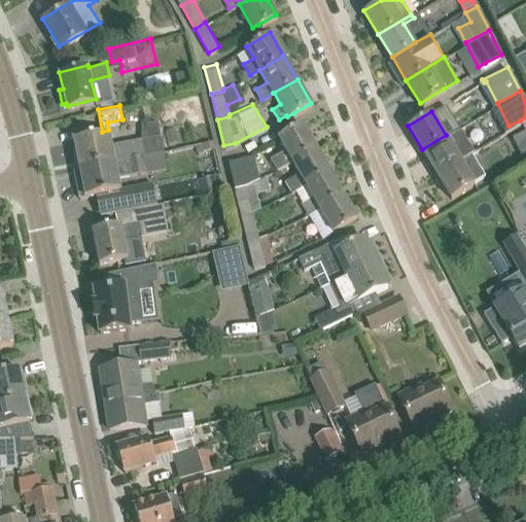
[(525,116),(520,120),(524,128),(512,134),(521,153),(525,150),(525,116)]
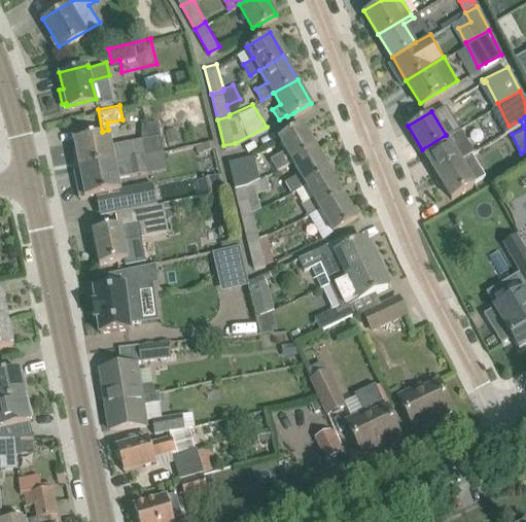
[(108,130),(102,132),(73,137),(79,166),(163,149),(156,118),(141,122),(141,136),(123,140),(110,142),(108,130)]
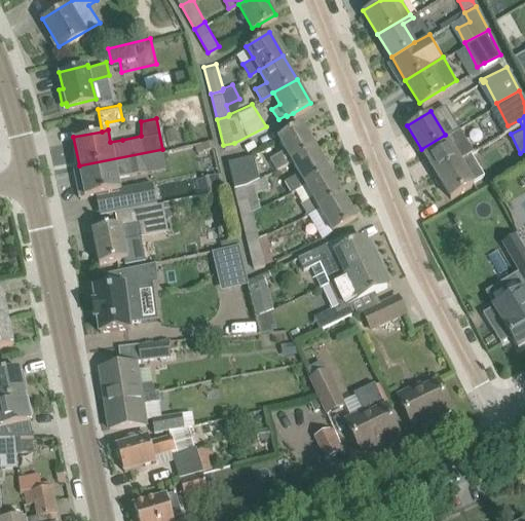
[(291,159),(315,146),(301,122),(277,136),(285,147),(268,156),(275,169),(291,159)]
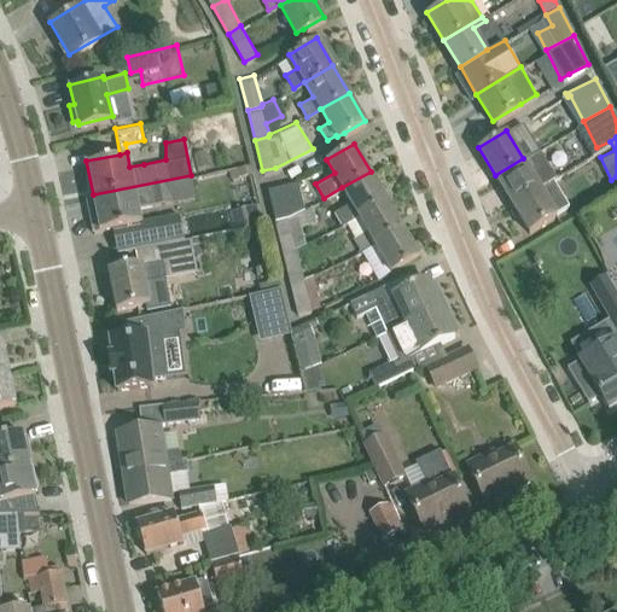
[(556,175),(547,161),(539,147),(533,151),(523,158),(495,175),(511,202),(552,178),(556,175)]
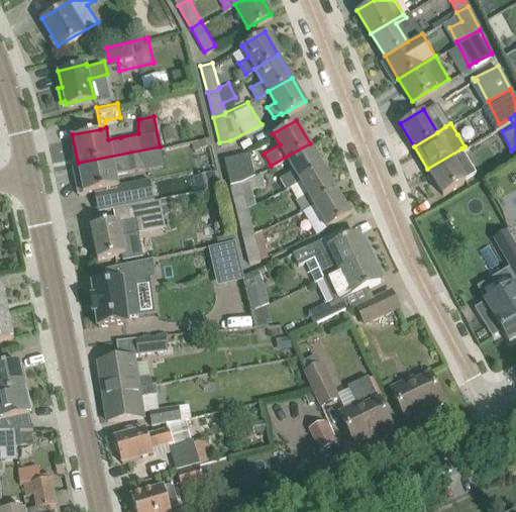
[(208,135),(191,139),(192,145),(209,142),(208,135)]
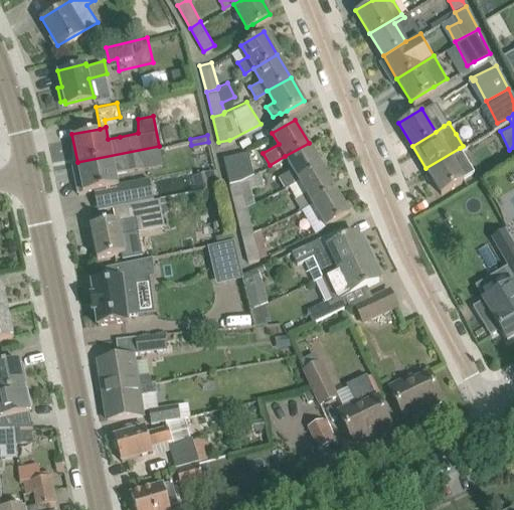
[(284,187),(291,183),(321,165),(309,143),(285,156),(292,167),(277,175),(284,187)]
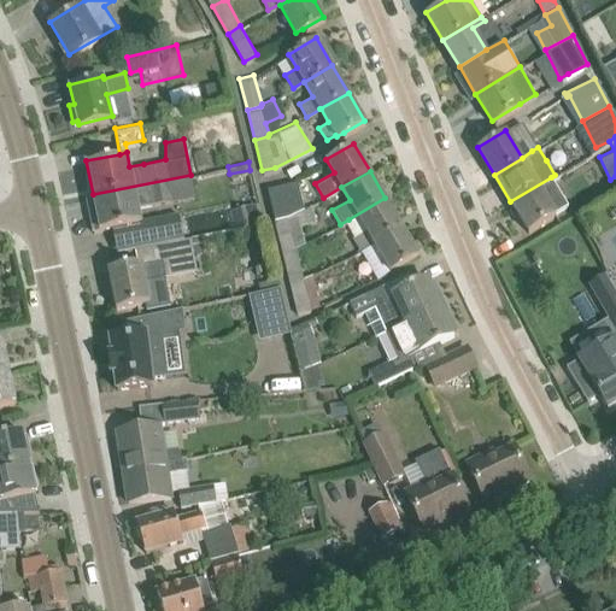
[(138,204),(183,195),(193,193),(191,175),(93,194),(99,228),(111,225),(116,250),(135,246),(139,245),(183,235),(179,210),(140,217),(138,204)]
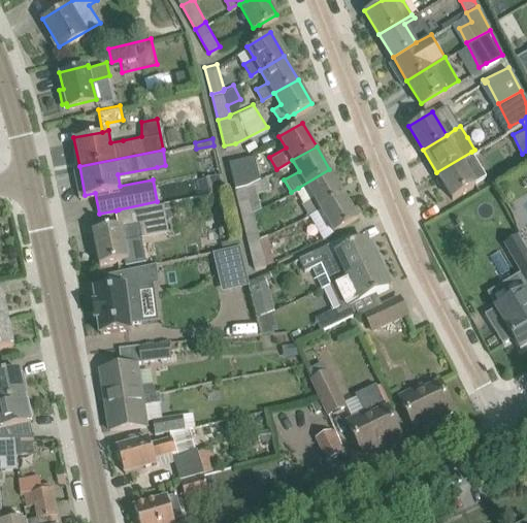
[(451,196),(468,185),(474,182),(473,181),(485,173),(471,152),(436,172),(451,196)]
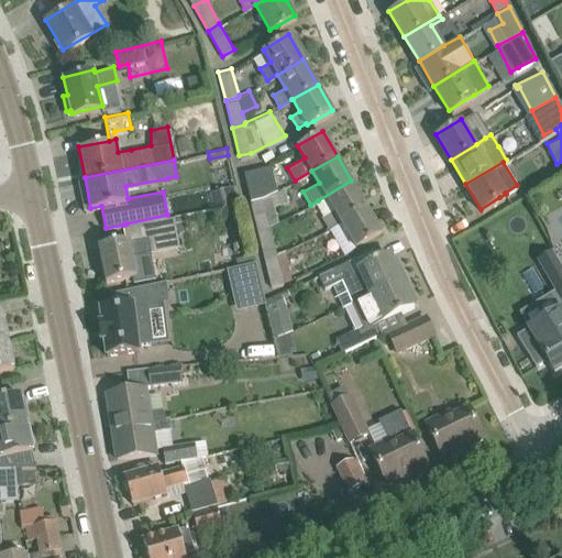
[(276,189),(276,188),(271,164),(243,171),(250,199),(262,196),(276,189)]
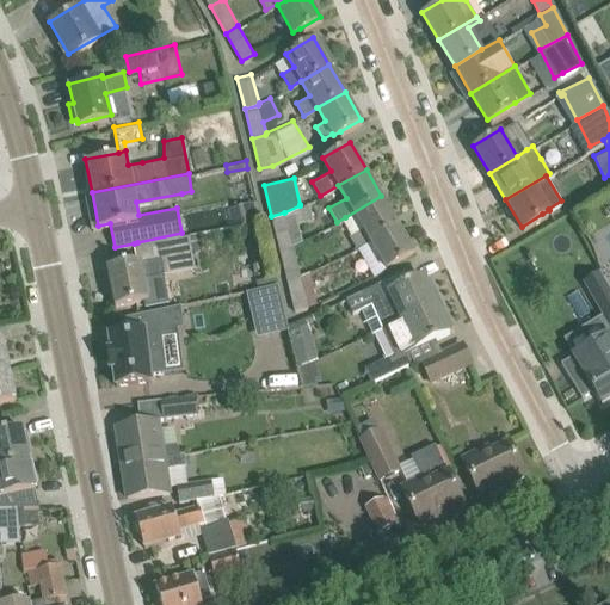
[(358,246),(396,223),(381,196),(345,217),(352,230),(350,233),(358,246)]
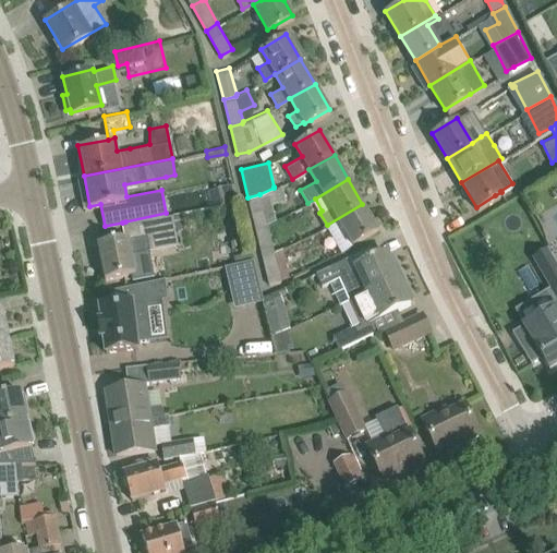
[(234,181),(208,187),(212,204),(238,199),(234,181)]
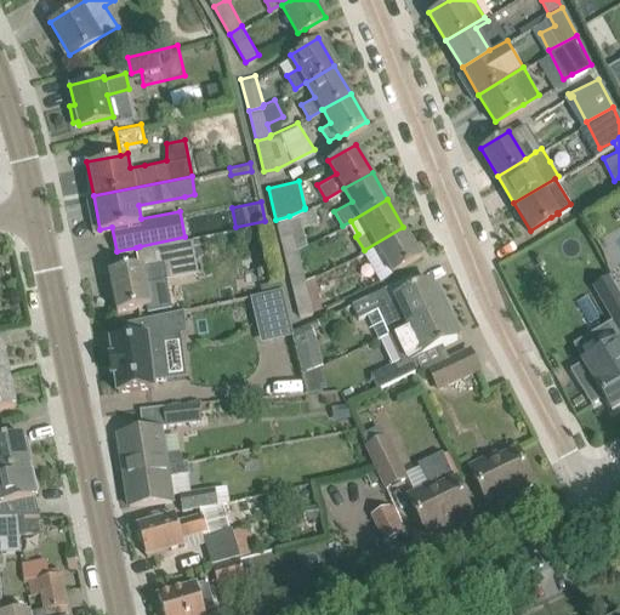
[(317,221),(313,205),(313,204),(305,209),(289,216),(276,220),(283,250),(296,246),(305,243),(301,225),(317,221)]
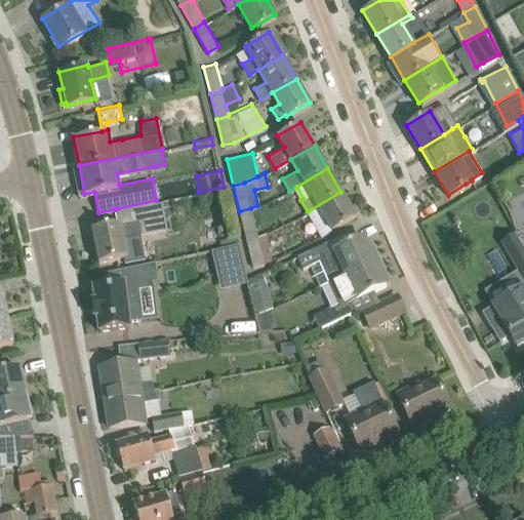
[(330,229),(336,226),(355,215),(340,192),(308,211),(321,234),(330,228),(330,229)]
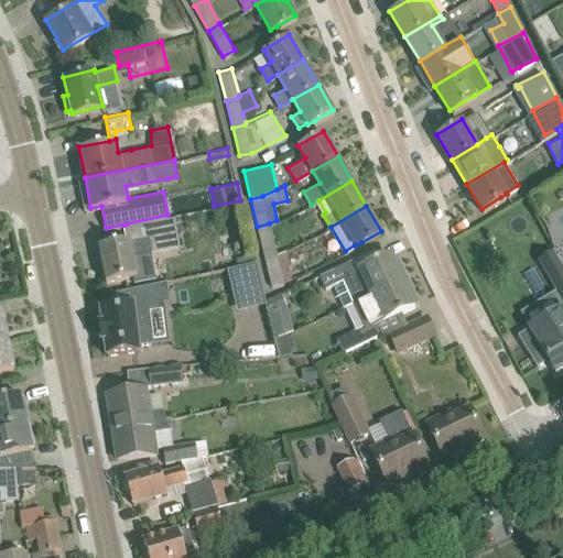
[(132,254),(148,252),(148,258),(181,251),(179,232),(186,231),(183,214),(168,215),(127,223),(123,225),(126,238),(98,243),(106,280),(136,273),(132,254)]
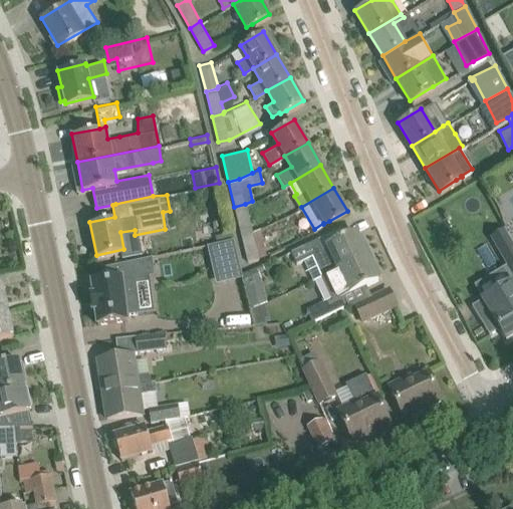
[(240,232),(251,229),(245,204),(234,207),(240,232)]
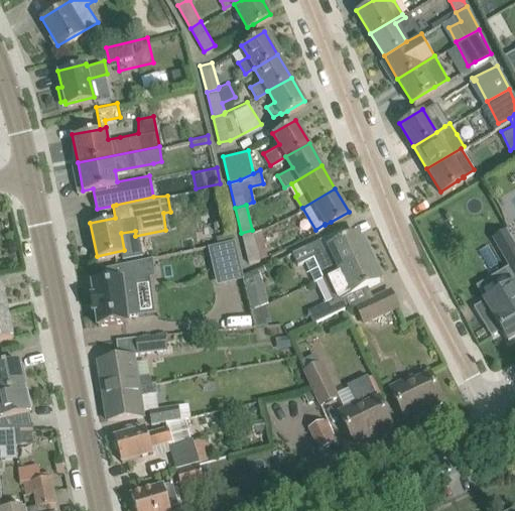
[(252,230),(241,233),(247,259),(266,253),(262,235),(280,227),(278,220),(252,231),(252,230)]
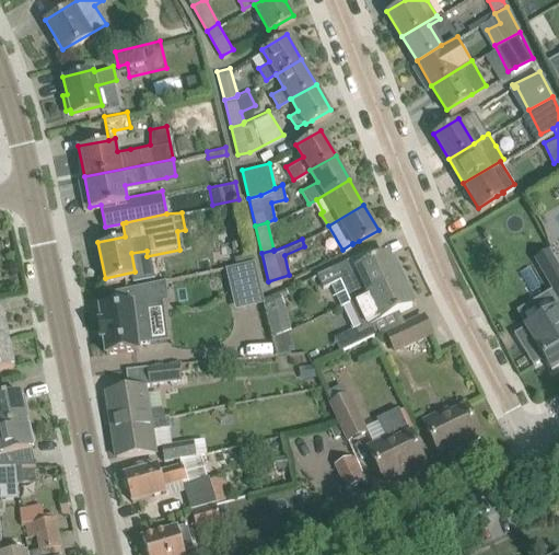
[(393,263),(387,251),(356,266),(356,267),(350,270),(344,258),(315,272),(321,285),(330,280),(341,304),(344,303),(344,302),(398,276),(398,275),(403,273),(397,261),(393,263)]
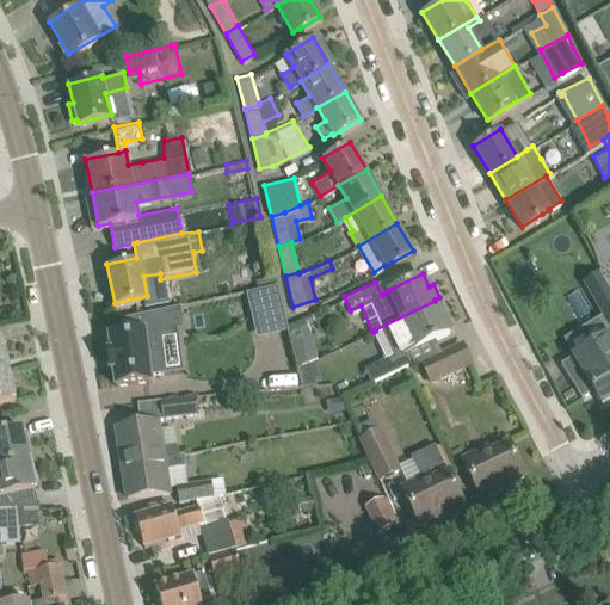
[(275,282),(244,289),(254,335),(287,328),(275,282)]
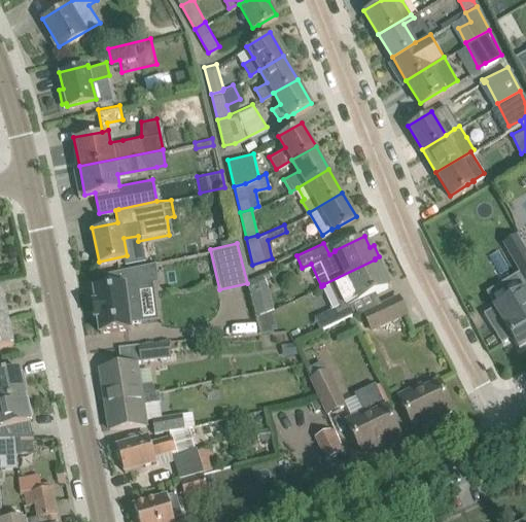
[(323,284),(323,285),(332,306),(313,315),(318,327),(360,309),(355,299),(386,284),(381,272),(385,270),(380,258),(376,261),(375,259),(323,284)]
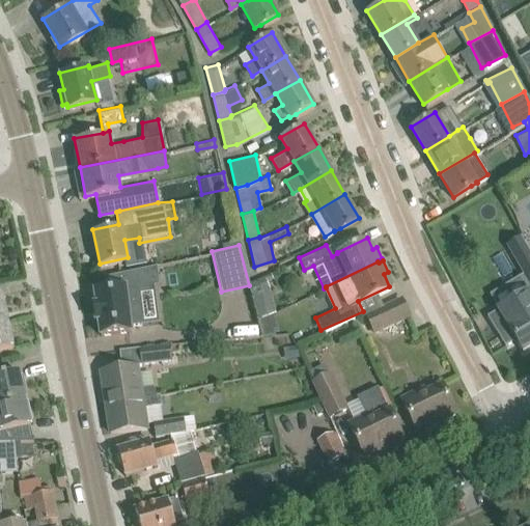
[(130,329),(124,286),(159,282),(156,264),(96,275),(99,288),(93,288),(95,303),(93,303),(95,319),(98,319),(100,332),(130,329)]
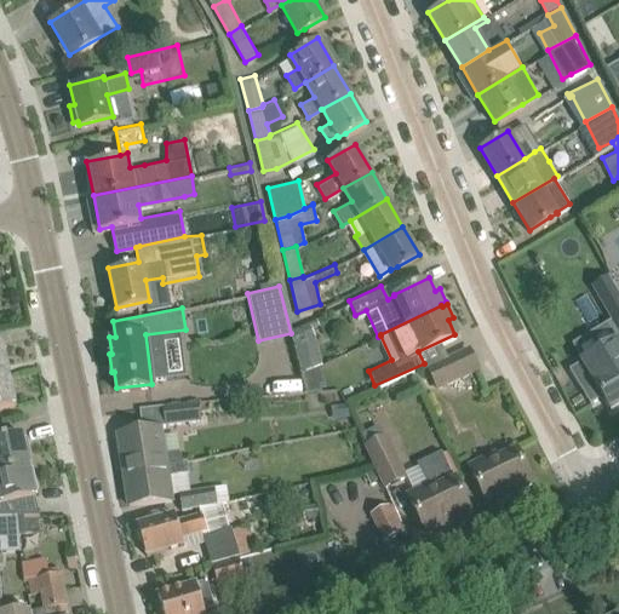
[(309,320),(292,327),(298,340),(315,333),(309,320)]
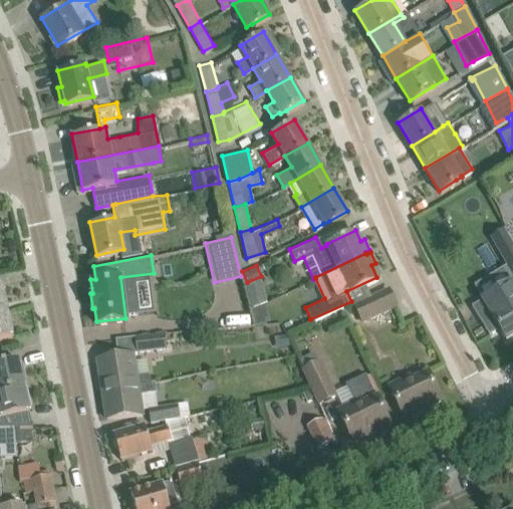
[(512,281),(511,279),(470,303),(487,333),(498,326),(505,337),(512,332),(512,281)]
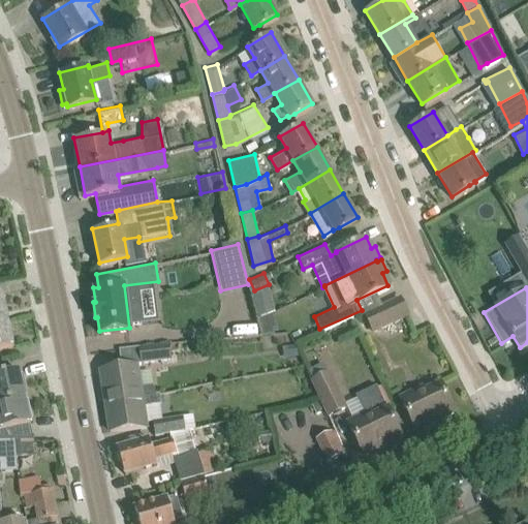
[(371,329),(387,320),(406,312),(398,296),(364,312),(371,329)]
